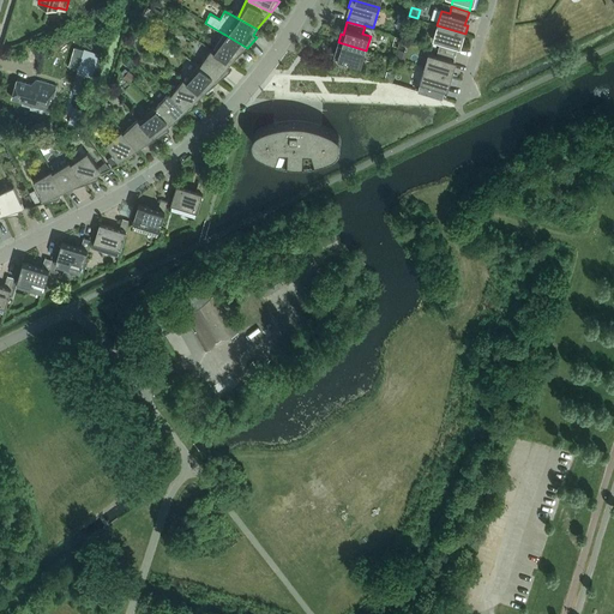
[(439,49),(456,54),(459,41),(463,42),(465,34),(437,25),(433,40),(440,42),(439,49)]
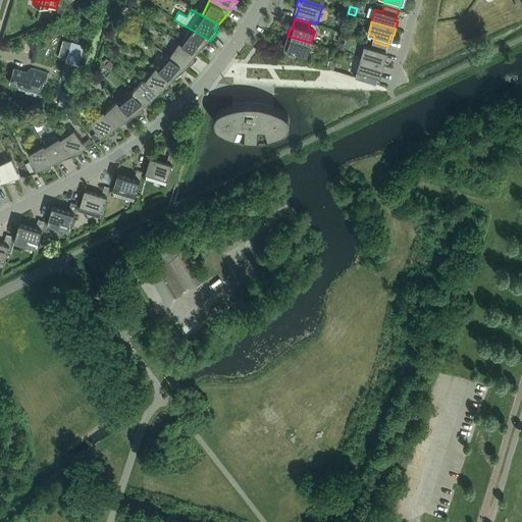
[(190,29),(180,43),(197,54),(210,41),(192,30),(190,29)]
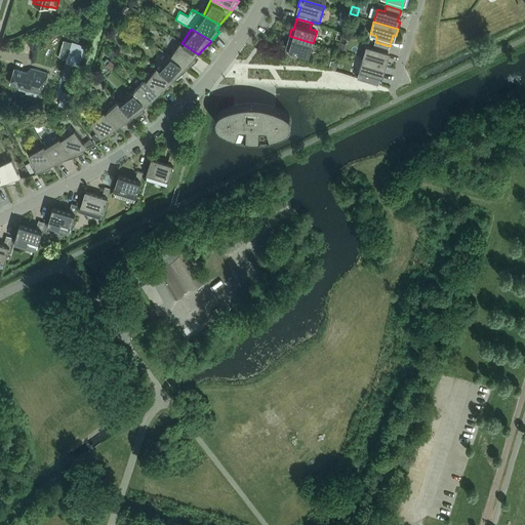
[(313,43),(289,36),(287,43),(289,43),(285,55),(300,59),(303,53),(309,55),(313,43)]
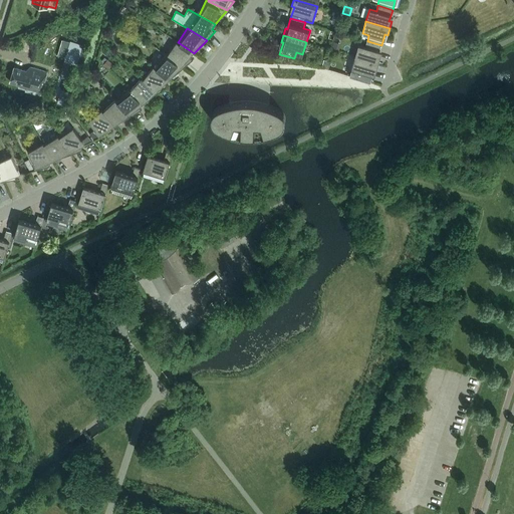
[(71,40),(66,57),(77,60),(82,44),(71,40)]
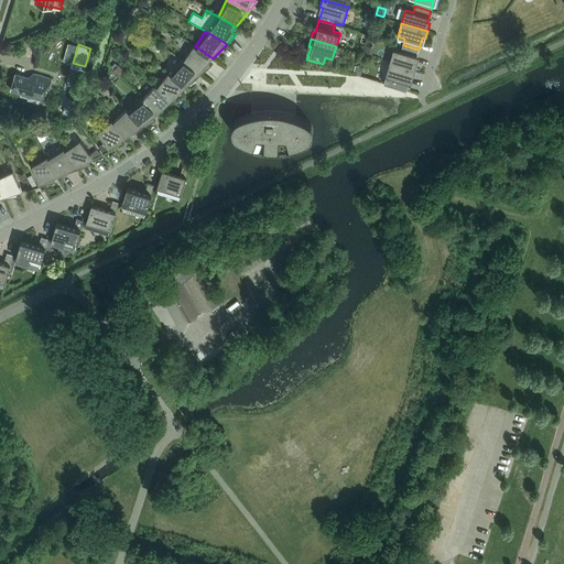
[(208,63),(213,58),(195,46),(194,45),(183,61),(202,74),(212,65),(208,63)]
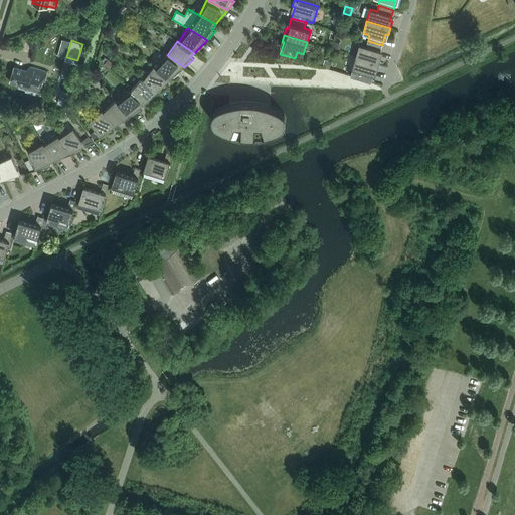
[(356,57),(379,64),(381,57),(379,56),(382,45),(368,41),(366,46),(359,44),(356,57)]
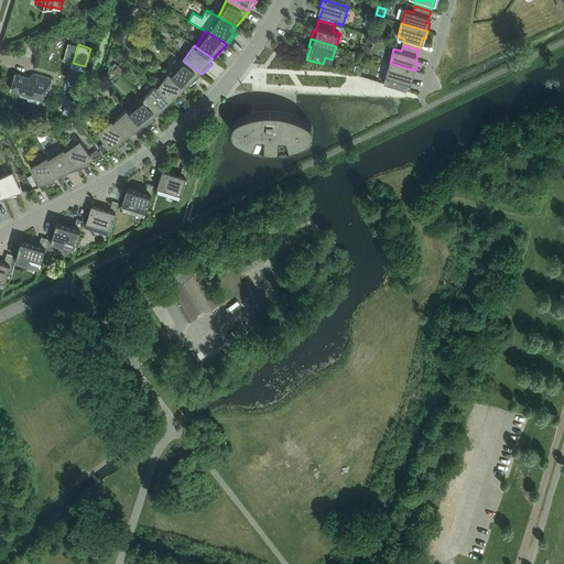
[(186,87),(202,74),(183,61),(182,58),(171,74),(186,87)]
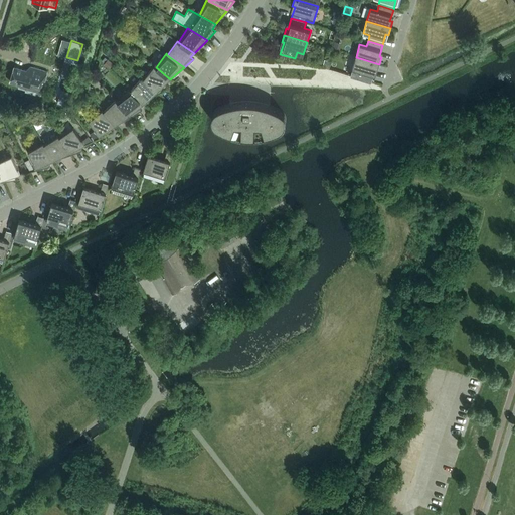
[(357,77),(371,81),(374,70),(377,70),(379,64),(356,57),(352,69),(358,71),(357,77)]
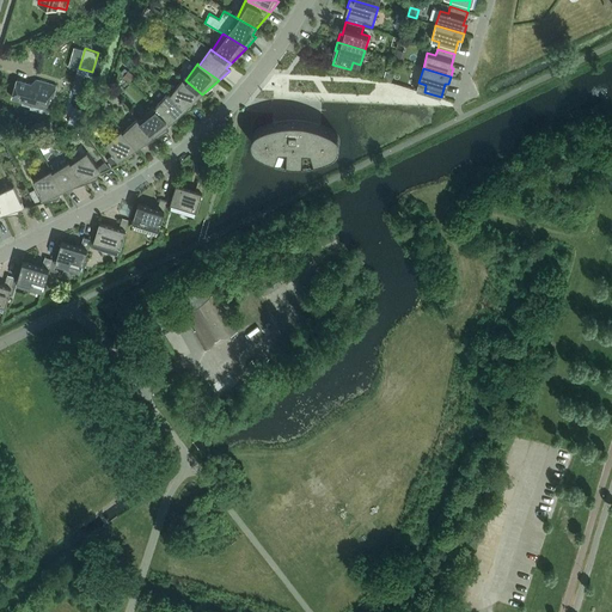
[(384,78),(391,80),(393,73),(386,71),(384,78)]
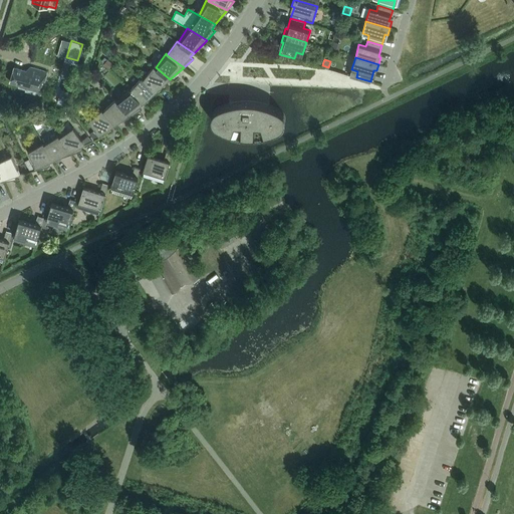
[(41,95),(47,72),(30,67),(26,70),(14,66),(10,82),(19,85),(18,86),(26,89),(25,90),(41,95)]
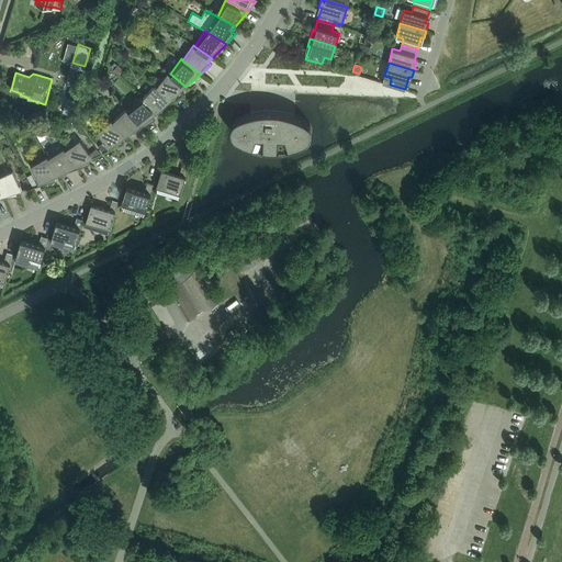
[(168,72),(156,87),(173,102),(183,94),(180,91),(186,87),(170,74),(168,72)]
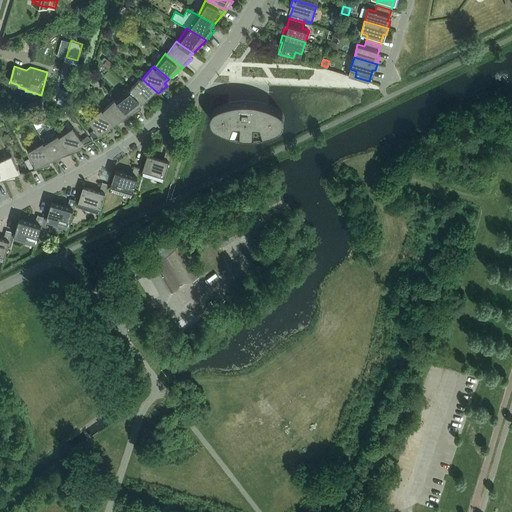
[(67,73),(65,80),(71,81),(73,75),(67,73)]
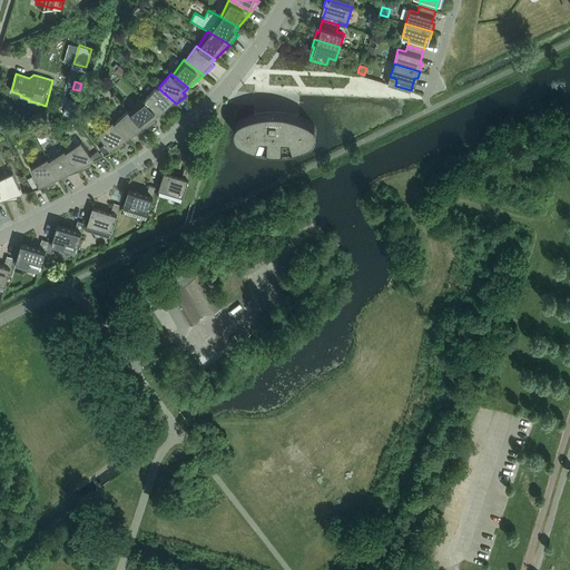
[(159,115),(176,104),(158,88),(157,86),(145,100),(159,115)]
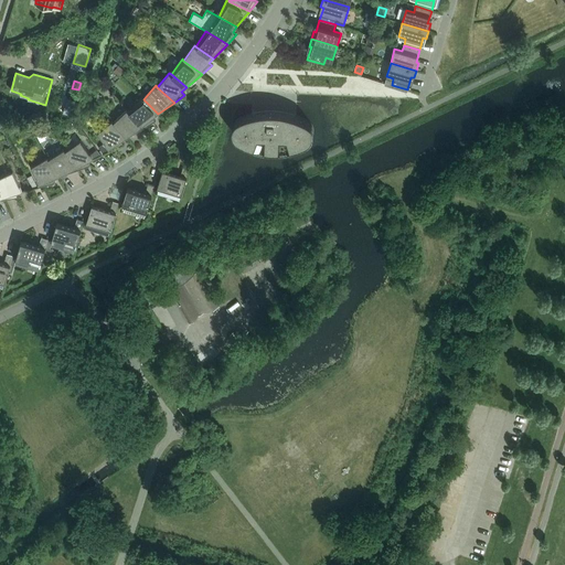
[(158,114),(144,99),(141,97),(128,110),(144,127),(156,120),(152,118),(158,114)]
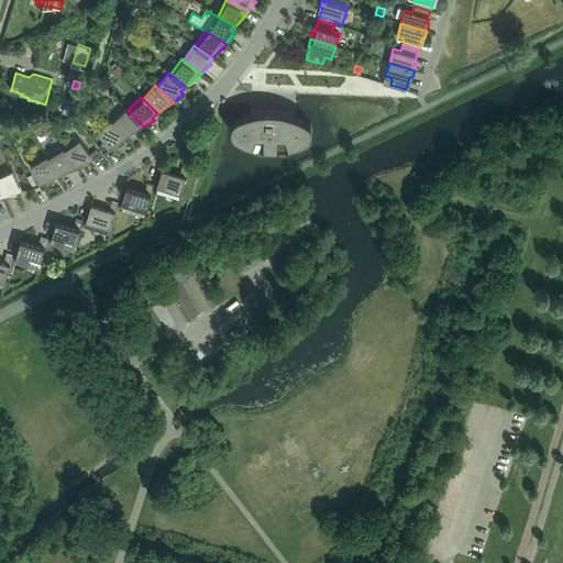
[(67,99),(63,112),(72,116),(76,101),(67,99)]
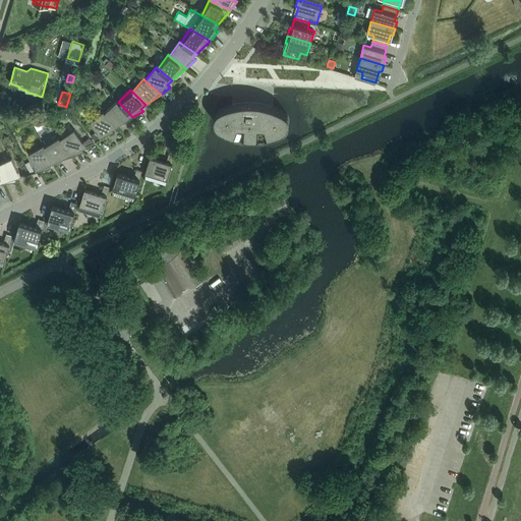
[(117,127),(132,117),(118,102),(117,101),(105,112),(117,127)]
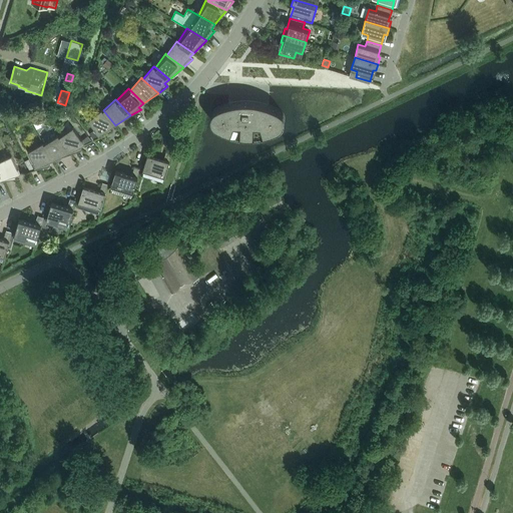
[(275,107),(269,105),(266,104),(263,103),(260,102),(257,101),(253,101),(250,101),(246,101),(243,101),(240,101),(237,101),(234,102),(231,102),(228,103),(222,105),(217,107),(216,108),(215,108),(214,109),(213,110),(212,111),(212,112),(211,113),(211,114),(211,116),(211,117),(211,118),(211,119),(211,121),(212,122),(212,123),(213,124),(214,125),(215,125),(219,127),(222,129),(225,130),(228,131),(231,132),(234,133),(237,134),(240,134),(244,135),(247,135),(250,135),(253,135),(257,134),(261,134),(264,133),(267,133),(270,132),(273,131),(276,130),(279,128),(280,128),(281,127),(282,126),(283,125),(283,124),(284,123),(284,122),(285,121),(285,119),(285,118),(285,117),(284,116),(284,114),(283,113),(283,112),(282,111),(281,110),(280,110),(275,107)]
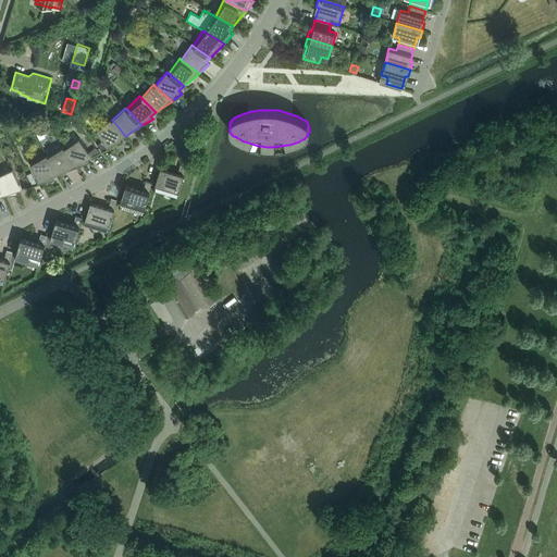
[(125,136),(112,120),(110,119),(96,131),(110,148),(122,143),(120,139),(125,136)]
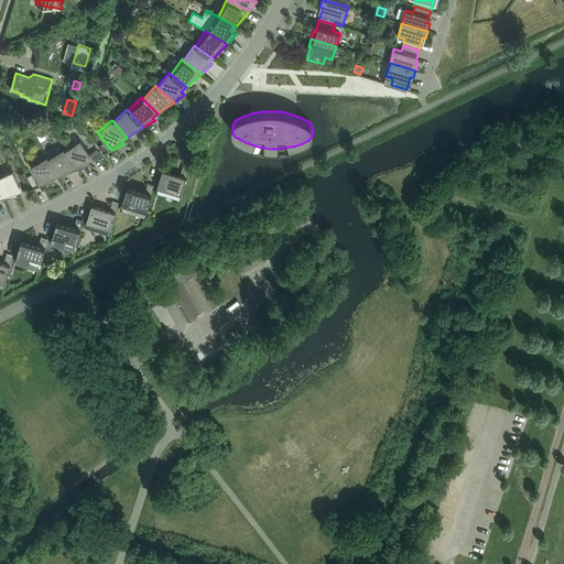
[(65,150),(77,170),(89,165),(87,161),(94,159),(94,158),(90,154),(80,140),(65,150)]
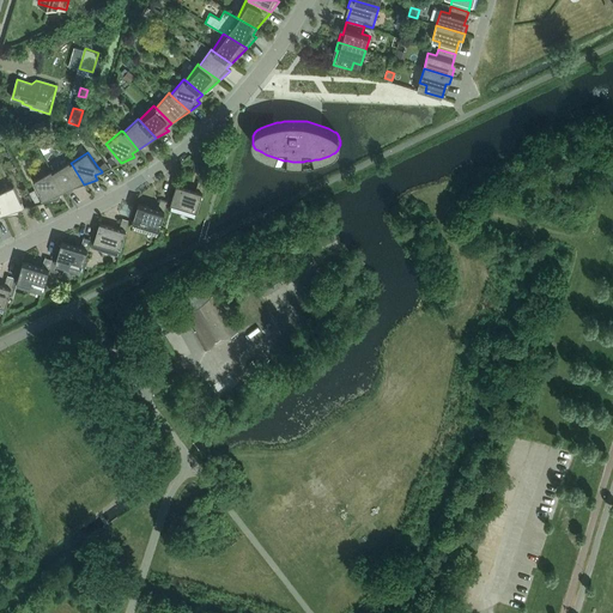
[(120,163),(113,155),(107,159),(113,167),(120,163)]
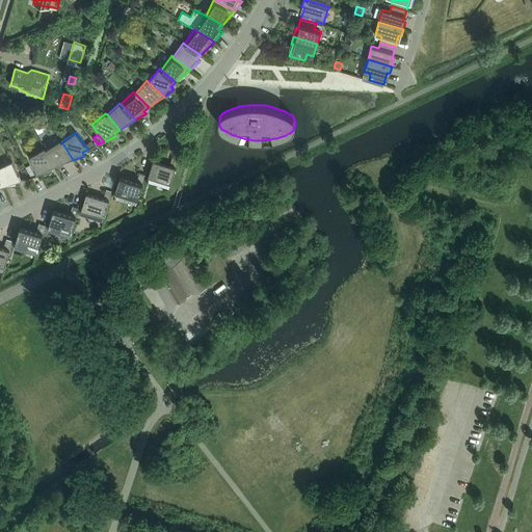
[(55,166),(73,160),(61,141),(60,140),(46,149),(55,166)]
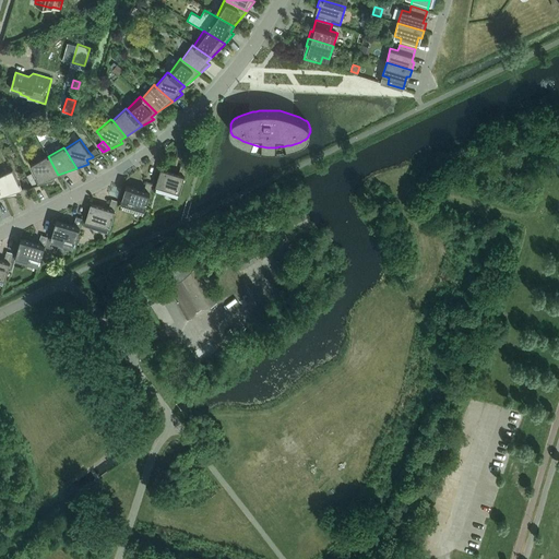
[(51,177),(58,175),(48,156),(47,155),(31,165),(40,185),(54,181),(51,177)]
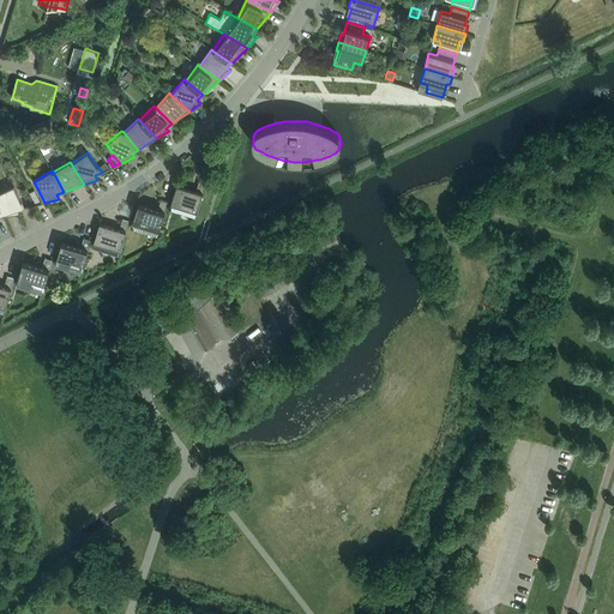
[(198,212),(203,193),(205,182),(199,181),(196,191),(176,185),(170,204),(172,204),(198,212)]
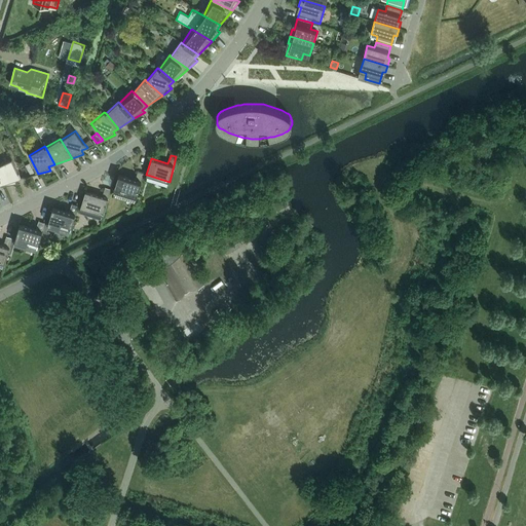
[(0,163),(0,175),(4,186),(16,183),(14,180),(21,178),(12,158),(0,163)]
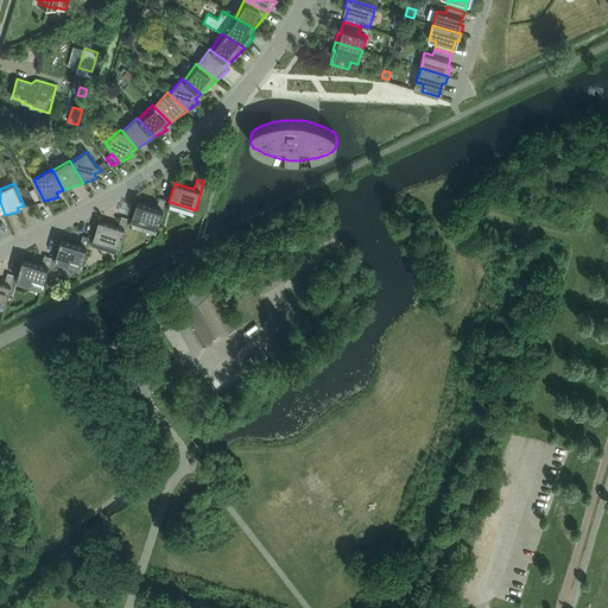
[(156,208),(137,202),(132,221),(158,228),(163,210),(163,209),(165,201),(166,200),(159,197),(156,208)]
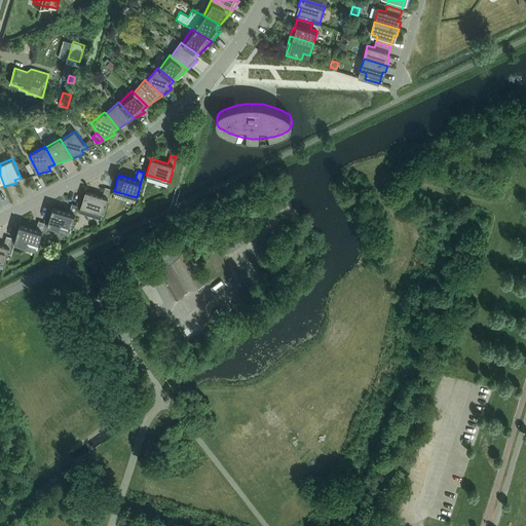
[(80,208),(104,214),(108,197),(110,189),(105,187),(102,196),(85,191),(80,208)]
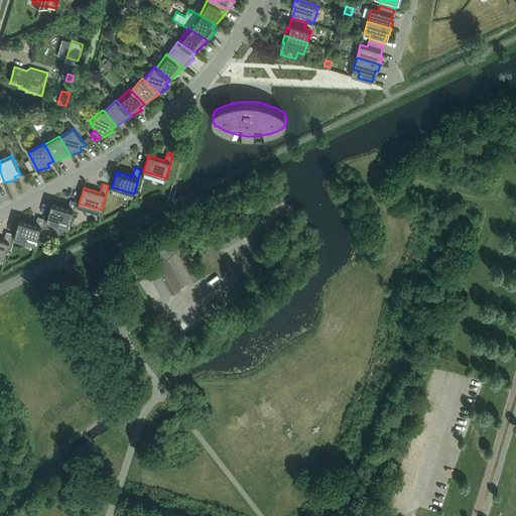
[(281,197),(266,204),(271,213),(285,207),(281,197)]
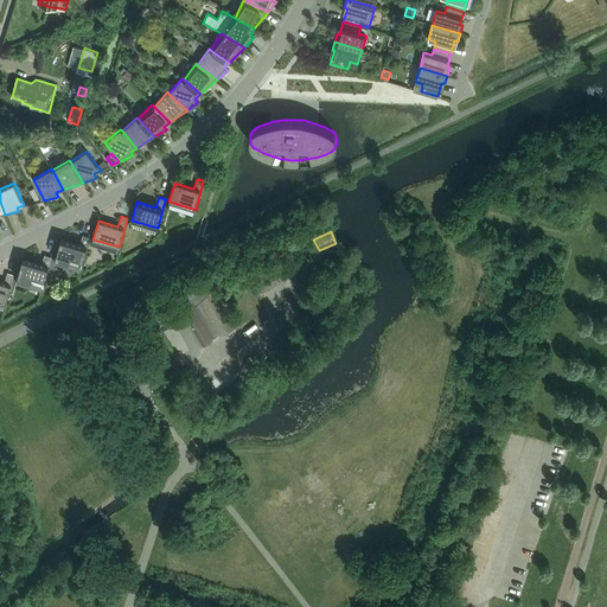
[(80,246),(61,240),(56,259),(82,266),(87,247),(89,237),(83,235),(80,246)]
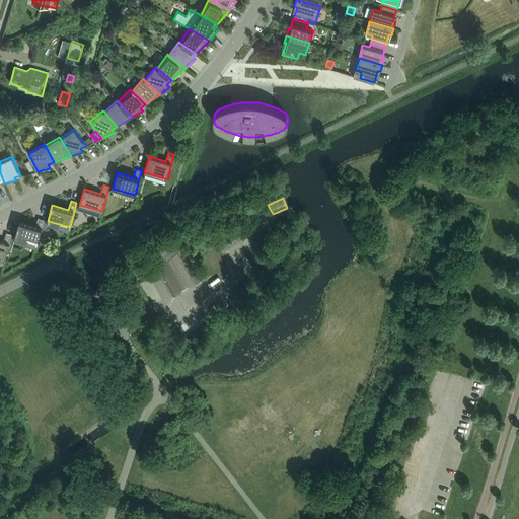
[(35,226),(19,221),(14,237),(36,244),(42,228),(42,227),(44,220),(39,218),(35,226)]
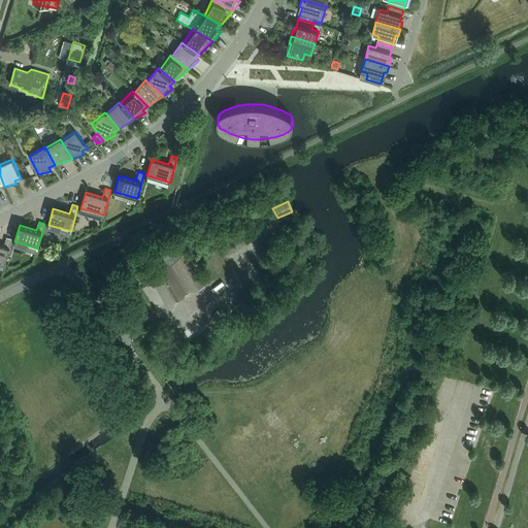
[(3,245),(0,244),(0,262),(5,264),(8,254),(9,248),(11,239),(6,237),(3,245)]
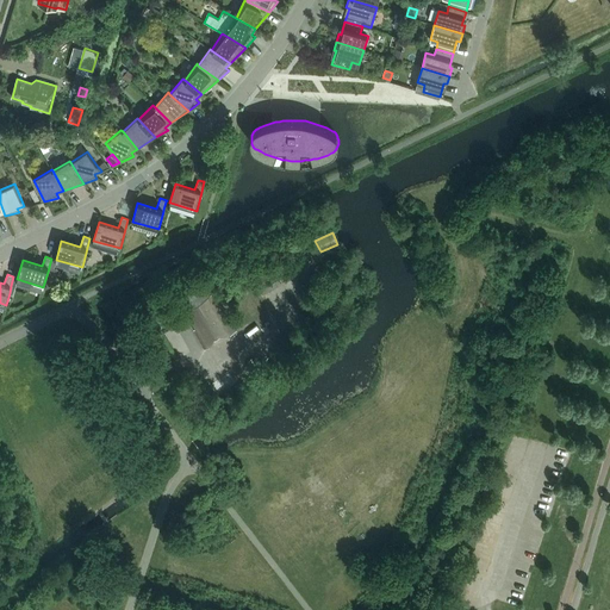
[(186,305),(181,307),(204,348),(236,330),(213,292),(209,294),(199,278),(178,291),(186,305)]
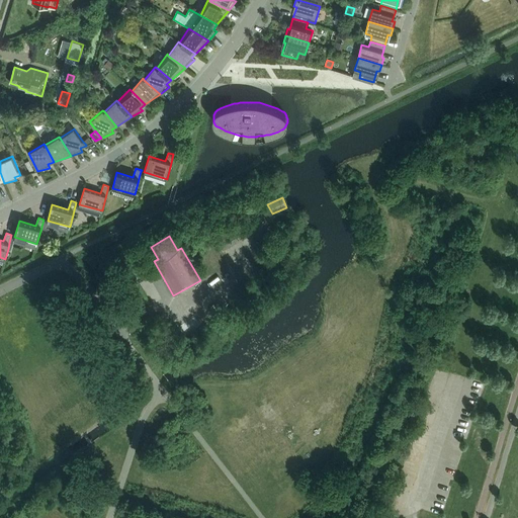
All buildings are outlined.
